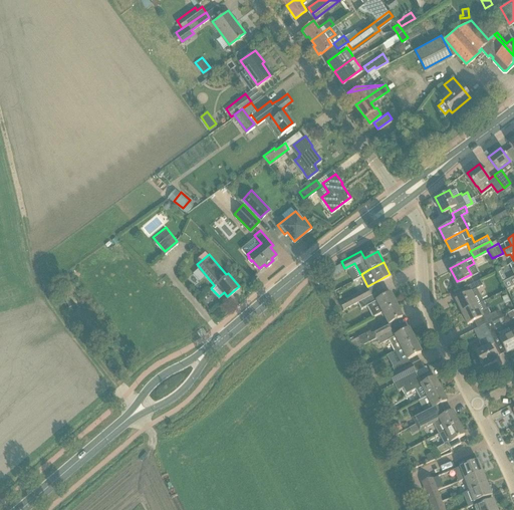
[(513,266),(512,267),(513,271),(513,273),(502,279),(506,286),(513,282),(513,266)]
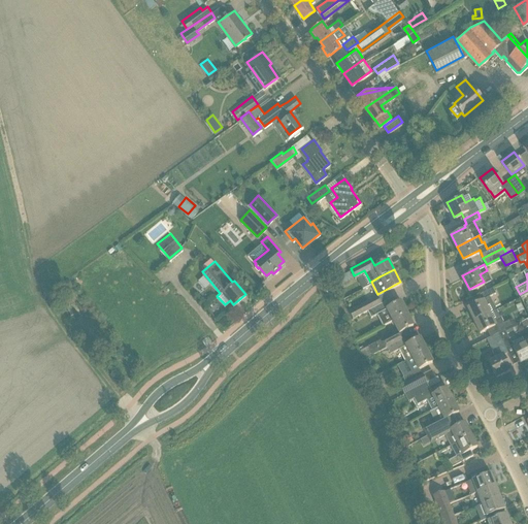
[(481,290),(484,296),(495,290),(493,285),(481,290)]
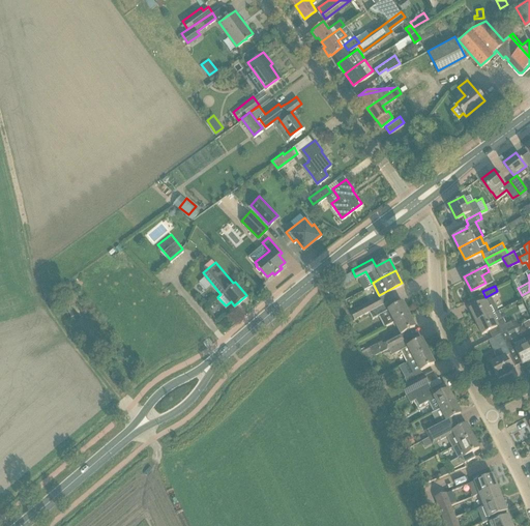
[(382,302),(378,295),(354,308),(350,310),(354,317),(369,310),(382,302)]
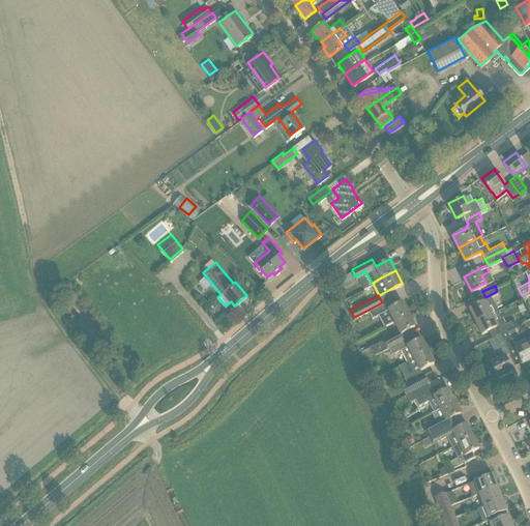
[(479,302),(470,307),(475,319),(490,313),(491,296),(484,300),(479,302)]
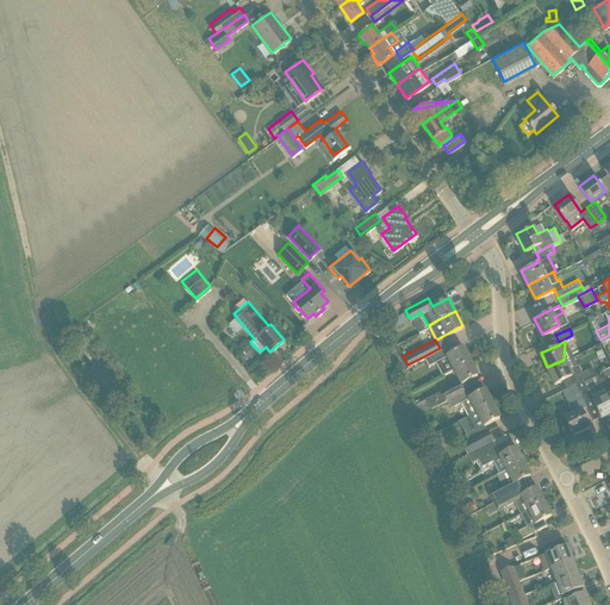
[(443,355),(440,348),(424,356),(428,363),(435,360),(442,373),(453,367),(454,367),(470,359),(462,345),(452,350),(446,354),(443,355)]
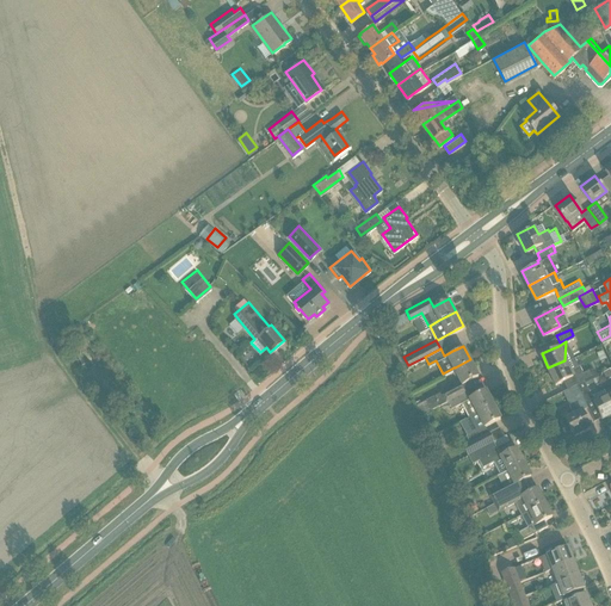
[(574,372),(579,381),(592,375),(588,368),(582,371),(579,363),(578,364),(573,356),(565,360),(548,368),(555,382),(574,372)]
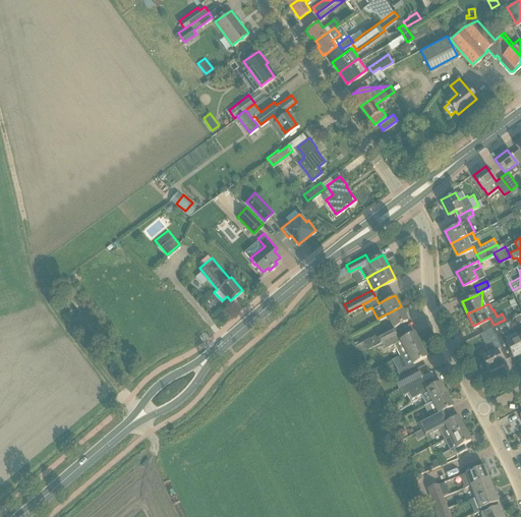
[(401,306),(388,313),(394,326),(407,319),(401,306)]
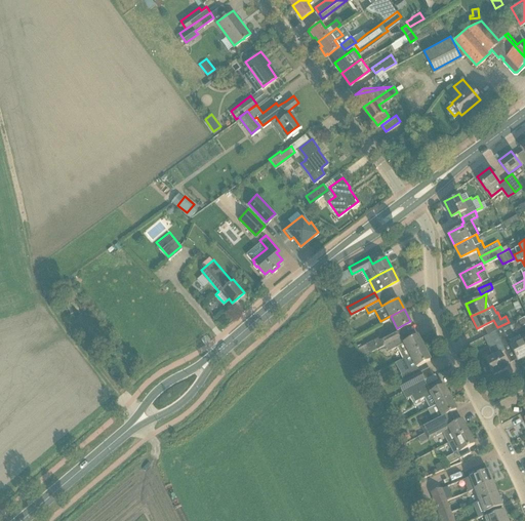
[(497,327),(495,328),(505,347),(509,355),(514,353),(517,358),(524,354),(524,345),(521,337),(511,343),(503,329),(510,326),(511,328),(516,326),(513,320),(509,322),(497,327)]
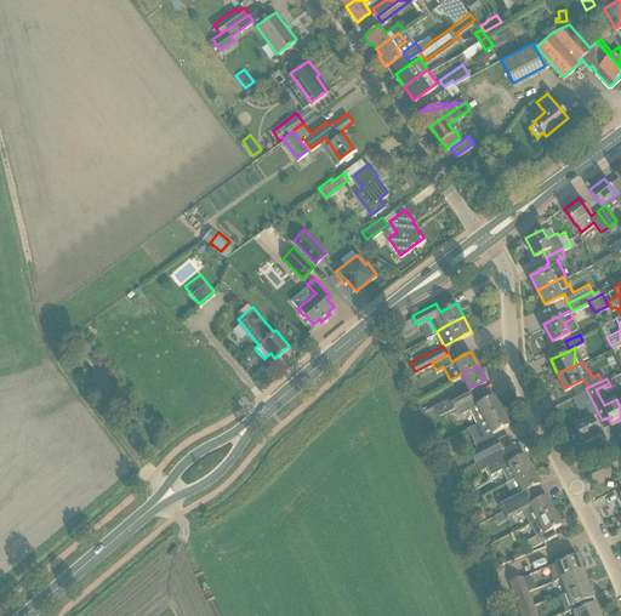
[(597,410),(586,388),(580,392),(586,404),(579,408),(584,418),(575,423),(584,440),(599,433),(590,412),(597,410)]
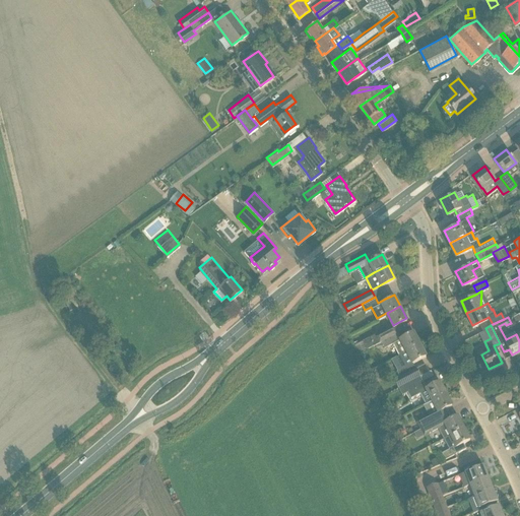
[(359,351),(381,339),(394,332),(391,326),(378,333),(377,331),(354,343),(359,351)]
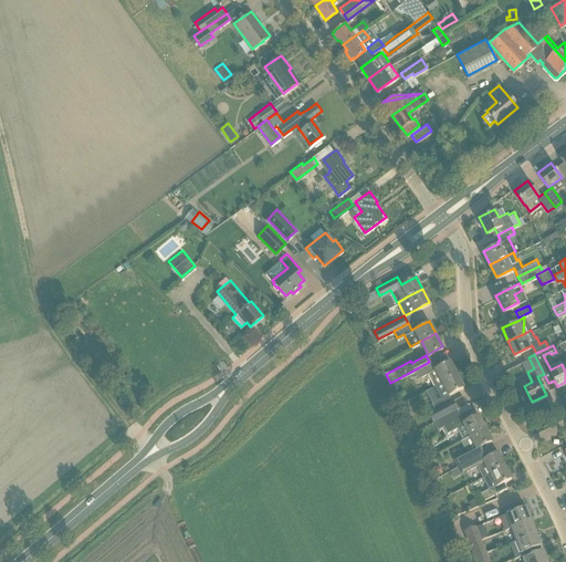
[(427,372),(433,385),(457,373),(450,360),(432,368),(429,362),(415,370),(418,376),(427,372)]
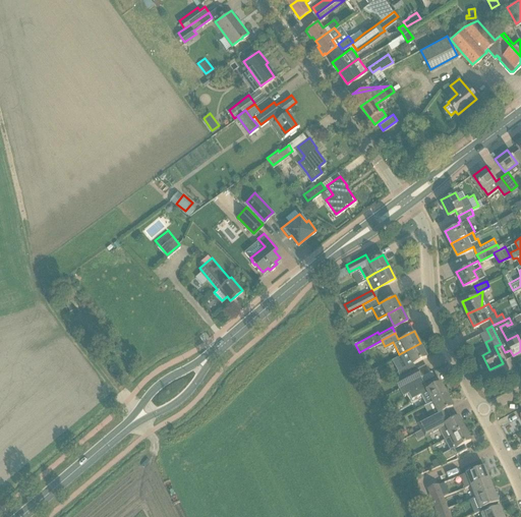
[(397,369),(400,376),(416,367),(413,368),(410,362),(426,354),(420,343),(399,354),(405,365),(397,369)]
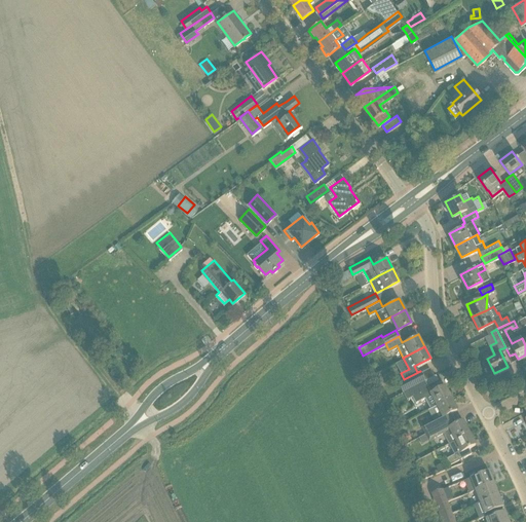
[(372,375),(377,385),(384,381),(379,371),(372,375)]
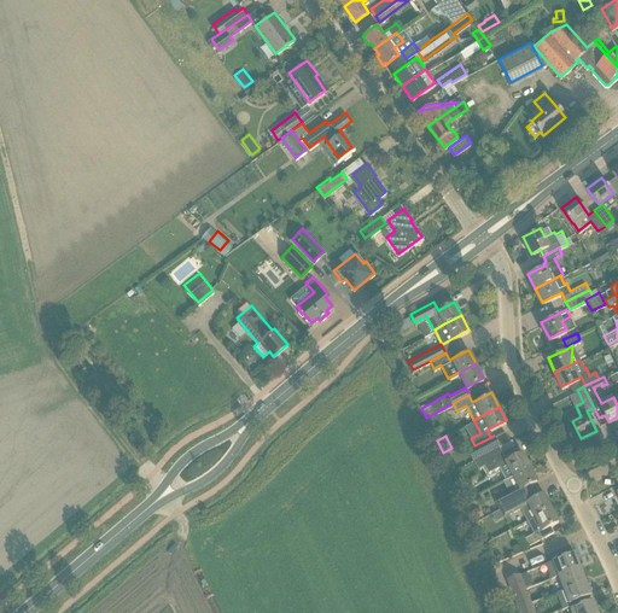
[(494,436),(474,445),(468,449),(472,457),(499,445),(494,436)]
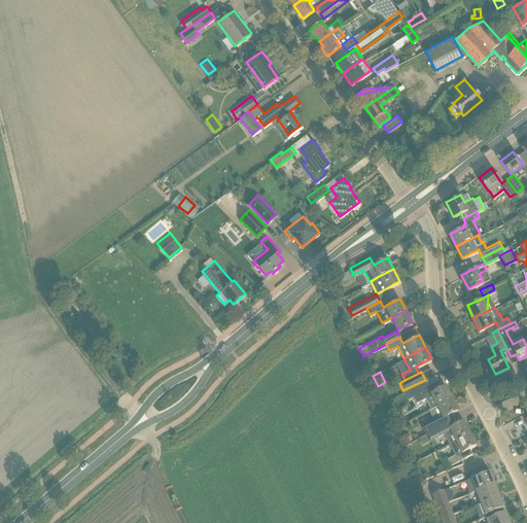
[(426,396),(431,407),(452,396),(446,385),(429,393),(426,388),(418,392),(413,395),(416,402),(426,396)]
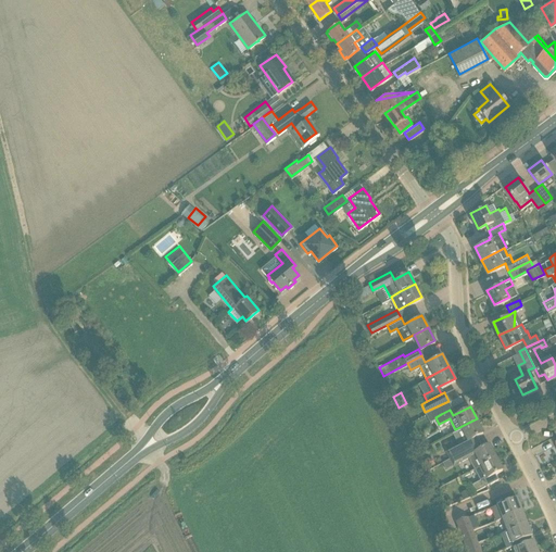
[(449,456),(469,446),(478,441),(475,436),(482,431),(477,418),(455,429),(452,431),(457,441),(444,449),(449,456)]
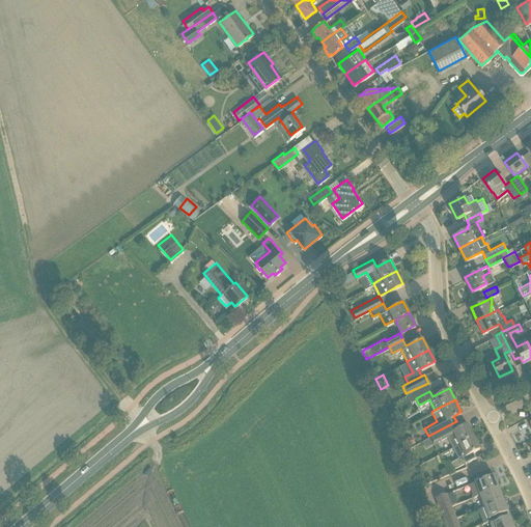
[(473,435),(467,422),(459,426),(456,421),(448,425),(428,436),(432,442),(438,440),(447,435),(452,445),(473,435)]
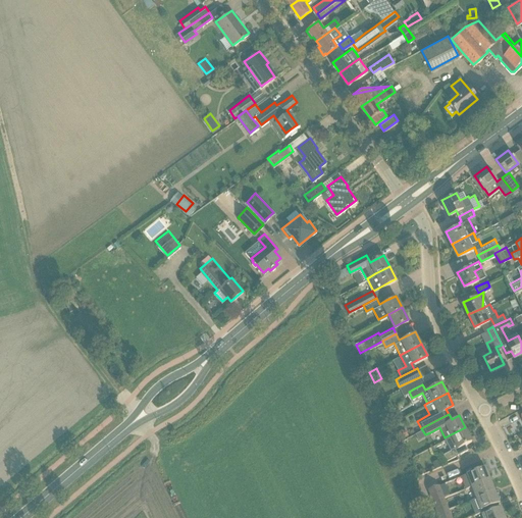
[(465,427),(445,437),(451,449),(441,453),(445,460),(459,453),(467,448),(465,443),(471,439),(465,427)]
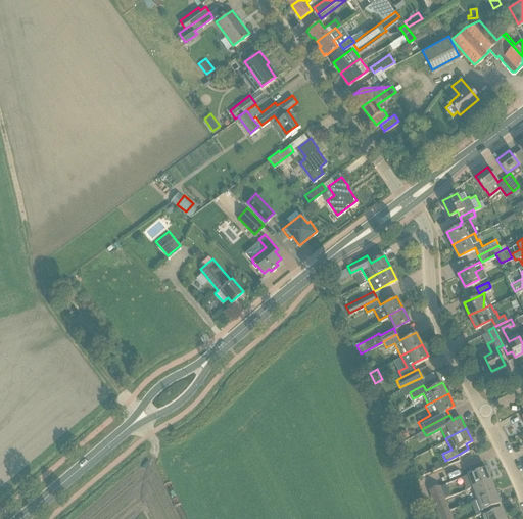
[(438,458),(432,461),(435,467),(441,464),(438,458)]
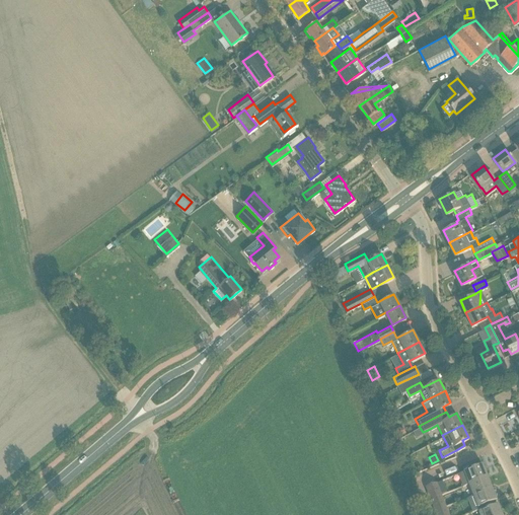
[(462,484),(468,482),(488,474),(483,462),(457,471),(462,484)]
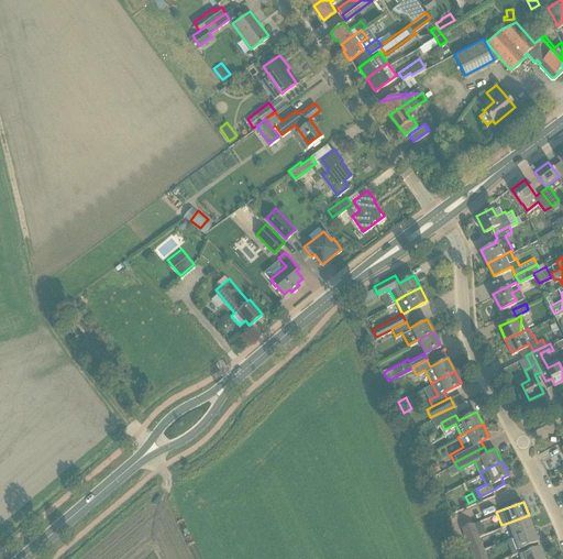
[(508,523),(512,535),(533,527),(529,515),(508,523)]
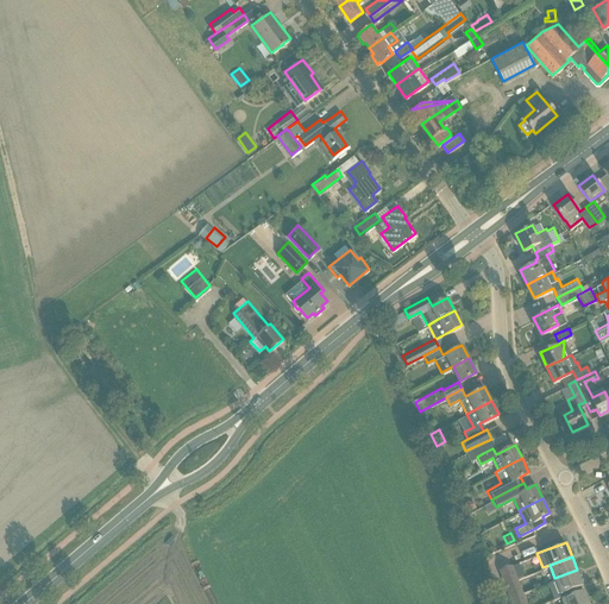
[(500,567),(504,582),(518,577),(512,562),(500,567)]
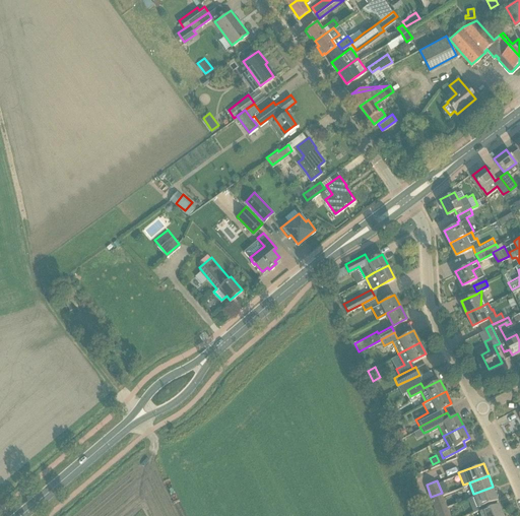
[(497,498),(498,493),(495,493),(494,490),(497,489),(496,486),(493,487),(473,494),(478,506),(498,499),(497,498)]
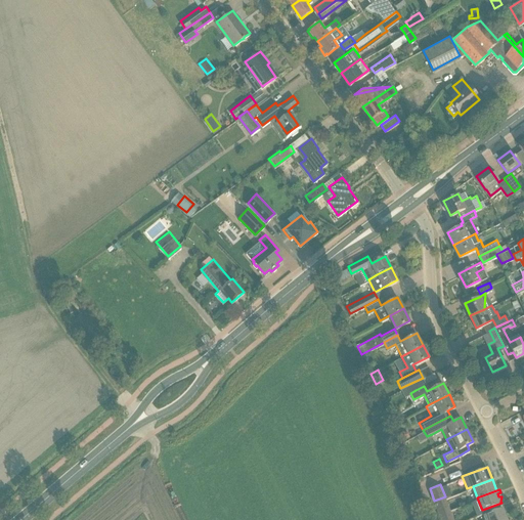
[(434,501),(439,513),(449,509),(445,496),(434,501)]
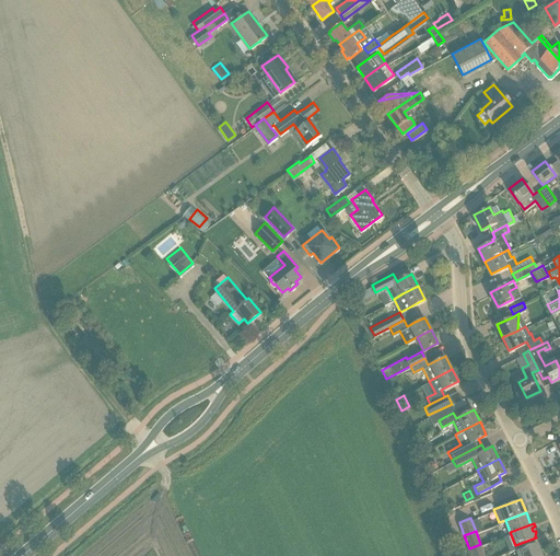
[(539,555),(543,555),(537,542),(516,549),(518,555),(517,555),(539,555)]
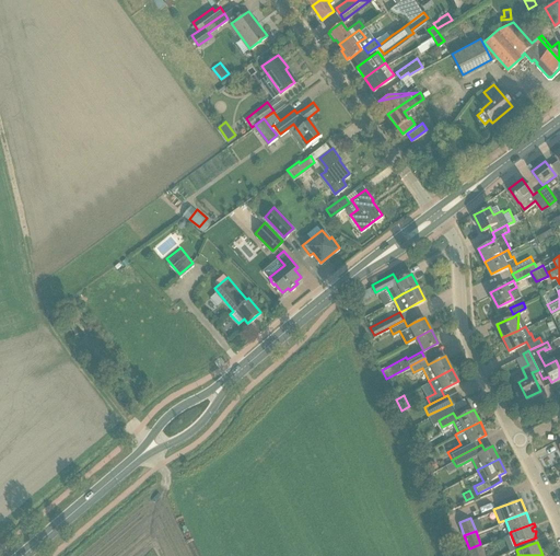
[(485,555),(480,544),(469,548),(471,555),(485,555)]
